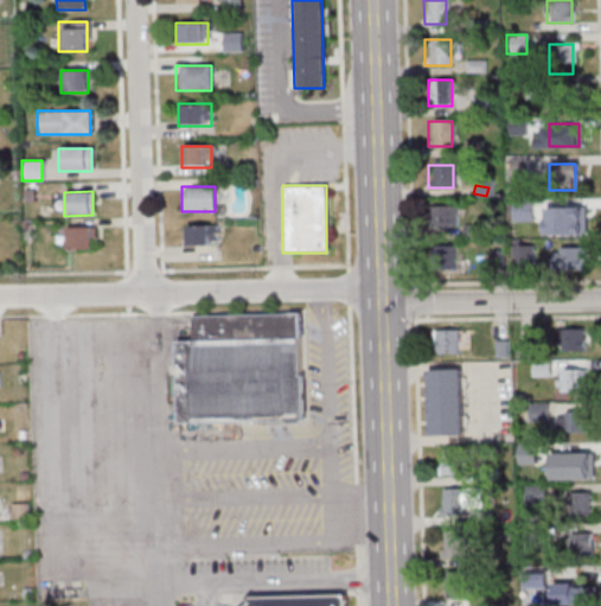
[(454,227),(454,205),(429,205),(429,227),(454,227)]
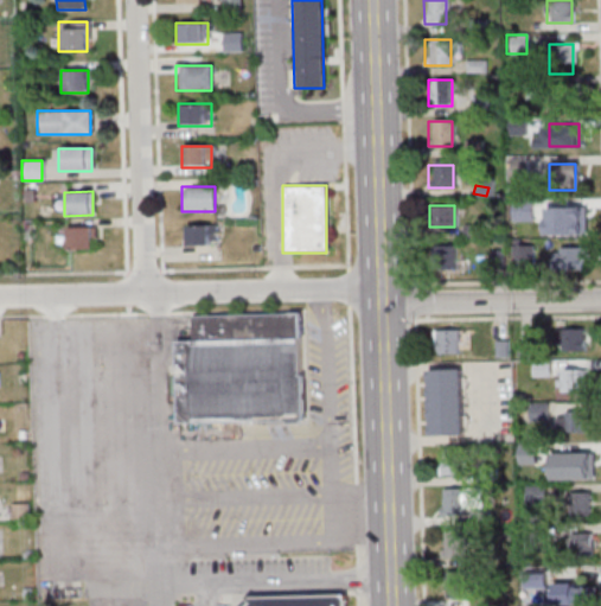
[(577,208),(548,208),(548,228),(577,228),(577,208)]
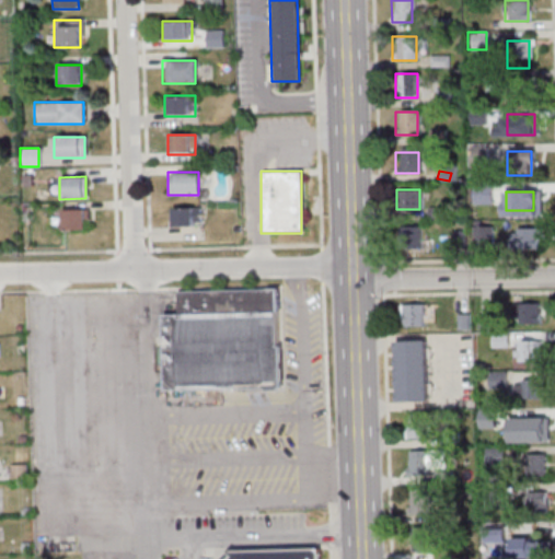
[(197,208),(170,208),(170,228),(197,228),(197,208)]
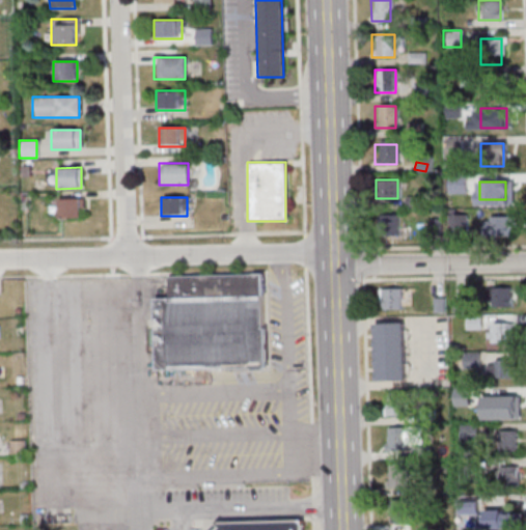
[(56,199),(56,219),(81,219),(81,199),(56,199)]
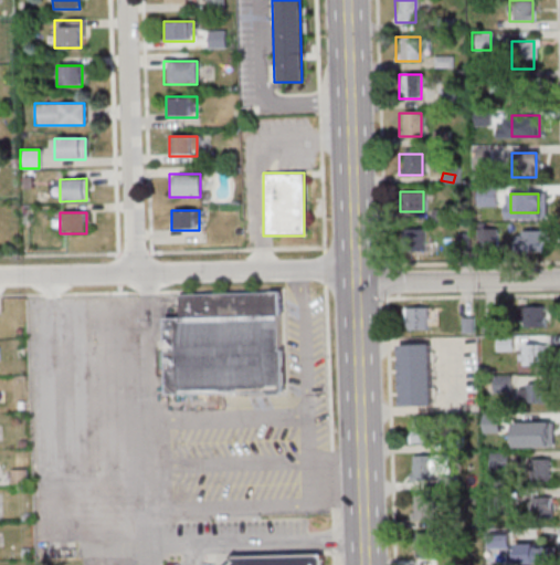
[(421,230),(402,230),(402,251),(421,251),(421,230)]
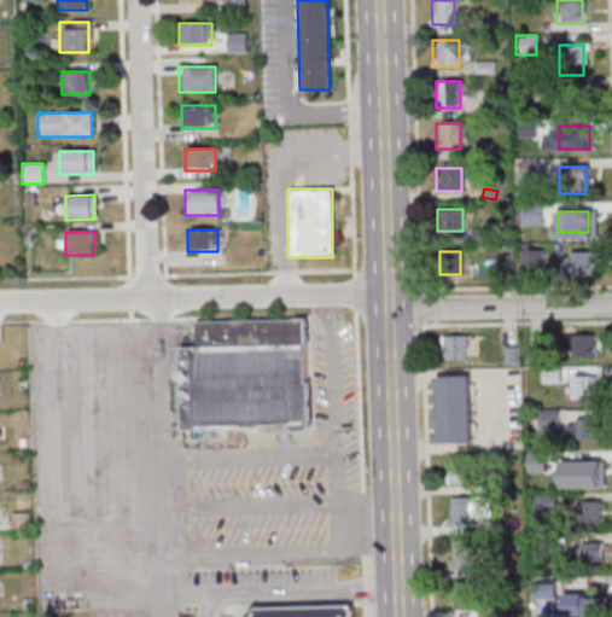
[(592,252),(566,252),(566,274),(592,274),(592,252)]
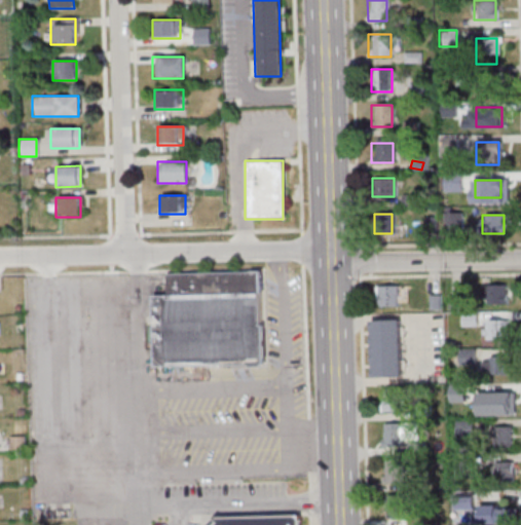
[(165,297),(164,275),(260,273),(261,294),(165,297)]
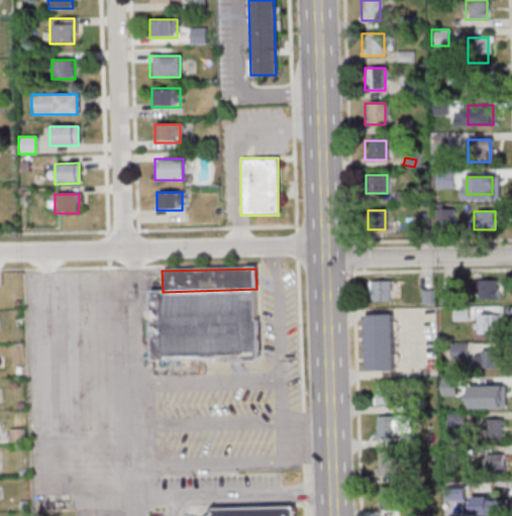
[(390,302),(390,281),(366,281),(366,302),(390,302)]
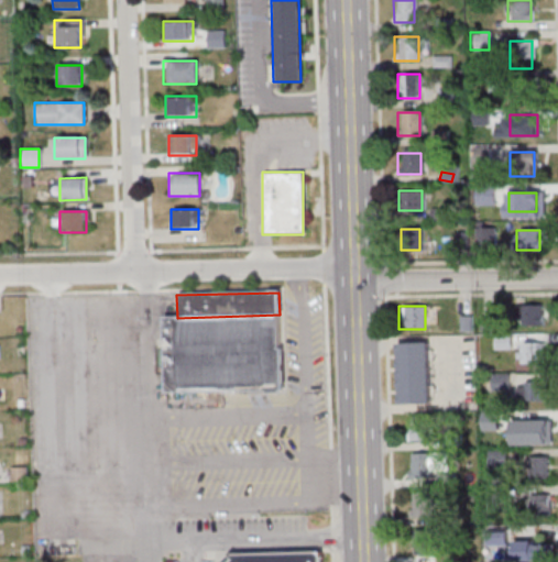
[(539,326),(539,306),(518,306),(518,326),(539,326)]
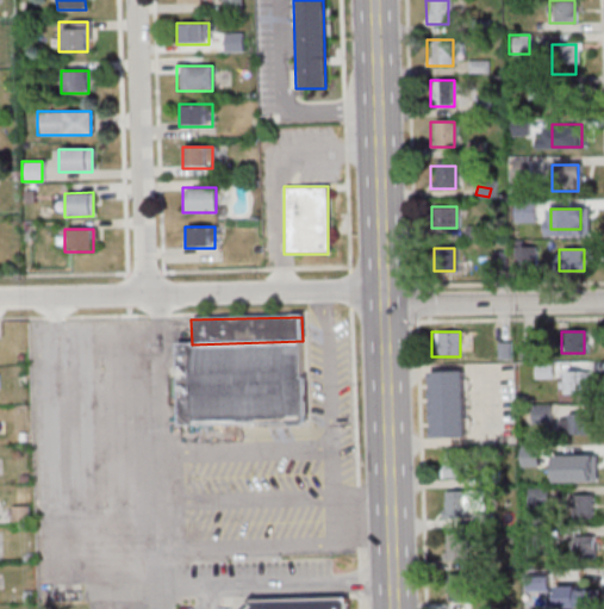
[(178,345),(179,428),(305,424),(303,341),(192,345),(178,345)]
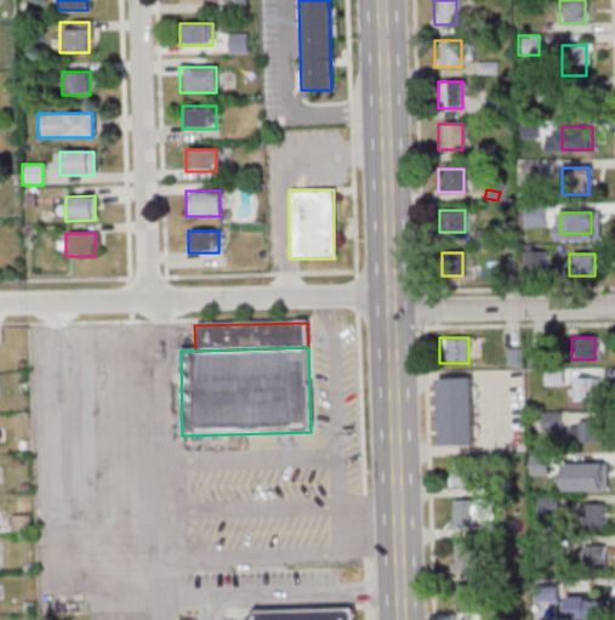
[(434,447),(473,445),(472,377),(434,377),(434,447)]
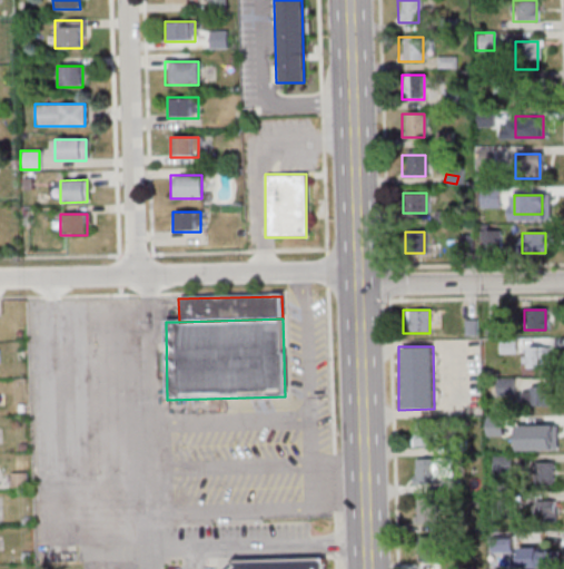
[(525,366),(546,366),(546,346),(525,346),(525,366)]
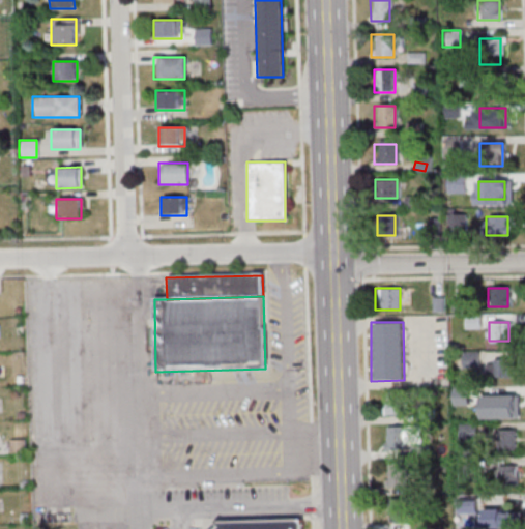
[(459,368),(476,368),(476,352),(459,352),(459,368)]
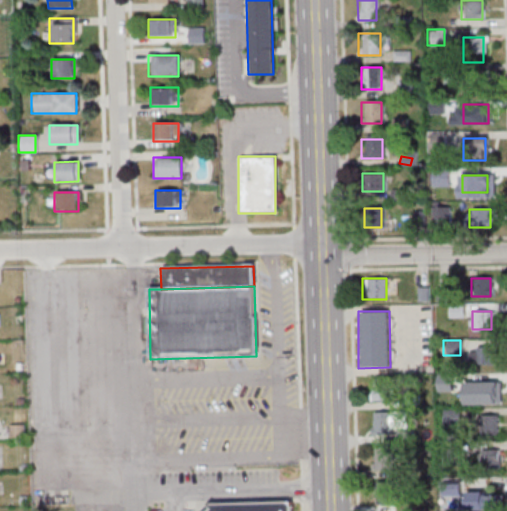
[(493,347),(466,347),(466,365),(493,365),(493,347)]
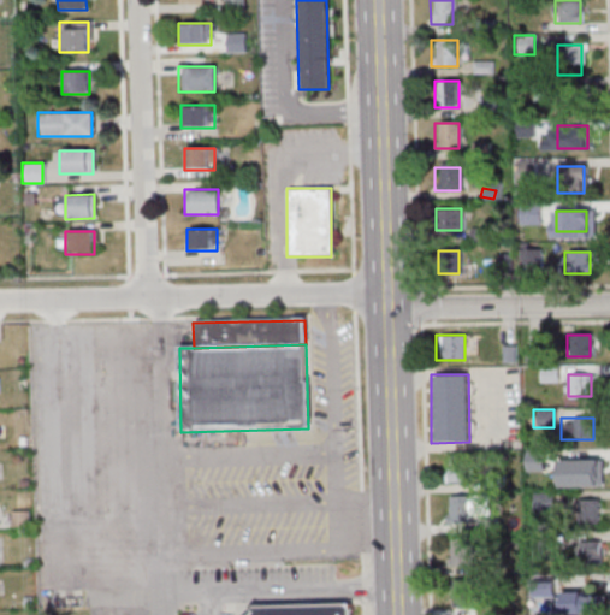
[(465,483),(465,455),(444,455),(444,483),(465,483)]
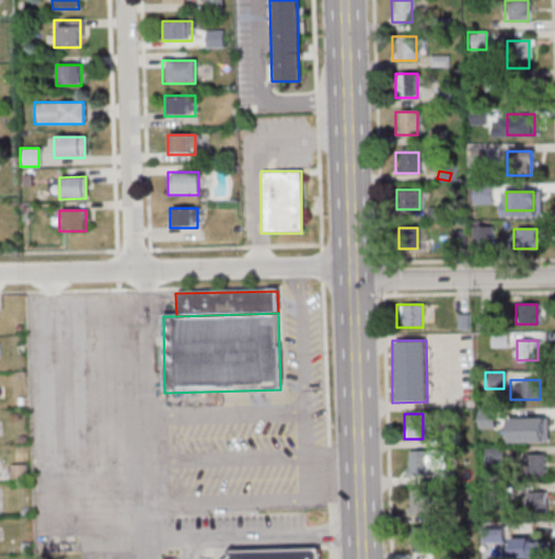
[(543,417),(511,417),(511,437),(543,437),(543,417)]
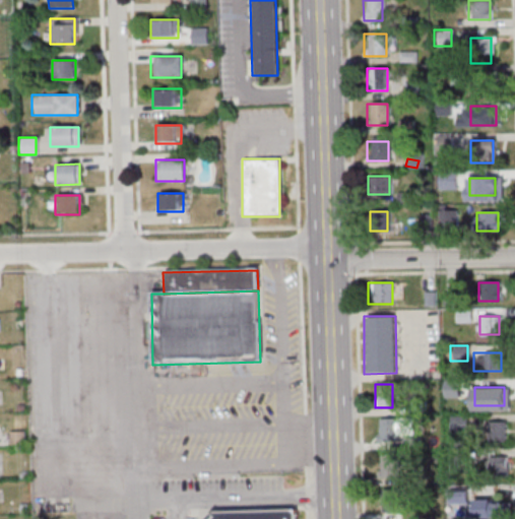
[(464,417),(448,417),(448,429),(464,429),(464,417)]
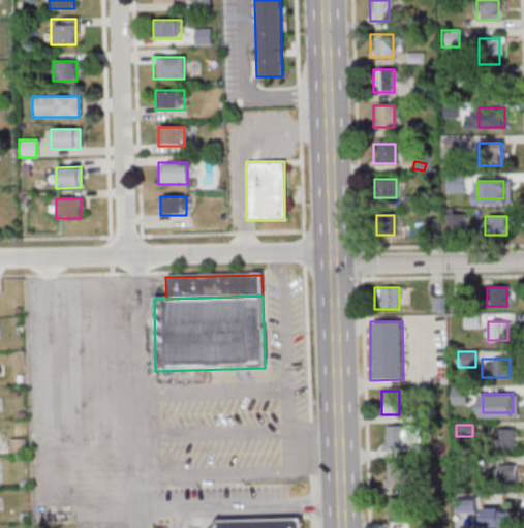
[(414,426),(381,426),(381,448),(414,448),(414,426)]
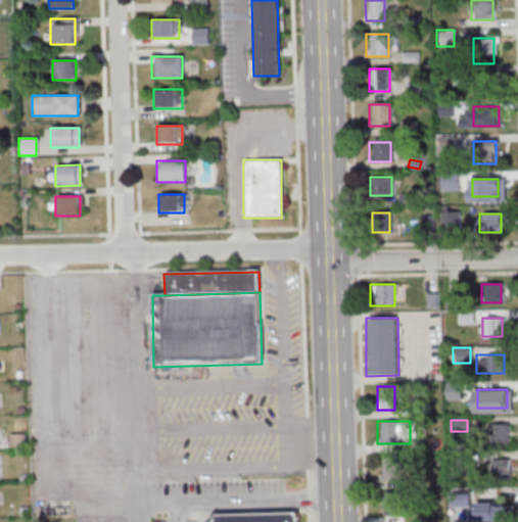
[(507,444),(507,425),(487,425),(487,444),(507,444)]
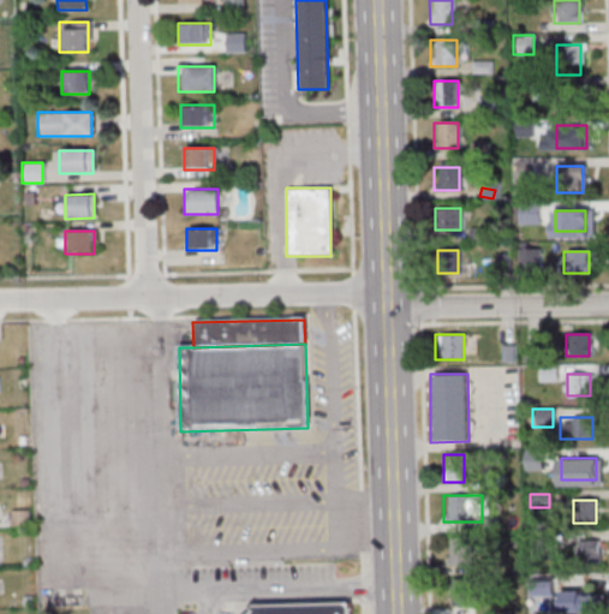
[(446,537),(446,565),(470,565),(470,537),(446,537)]
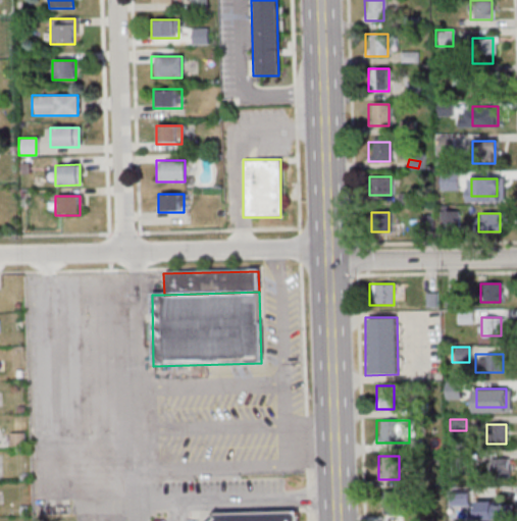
[(506,459),(484,459),(484,479),(506,479),(506,459)]
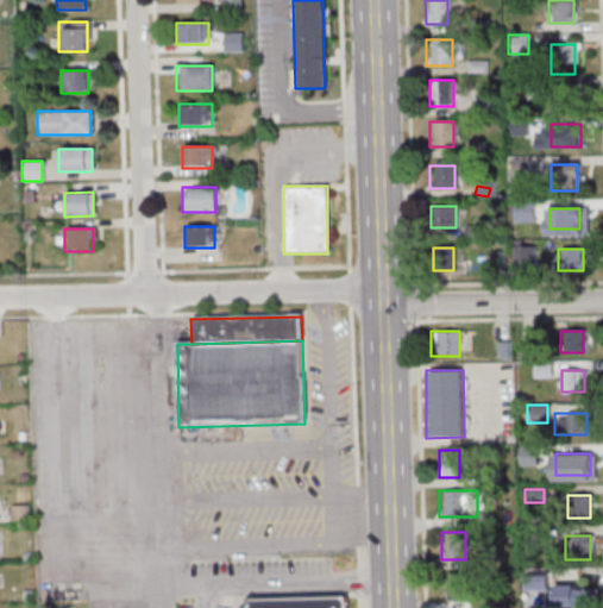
[(469,574),(444,574),(444,600),(469,600),(469,574)]
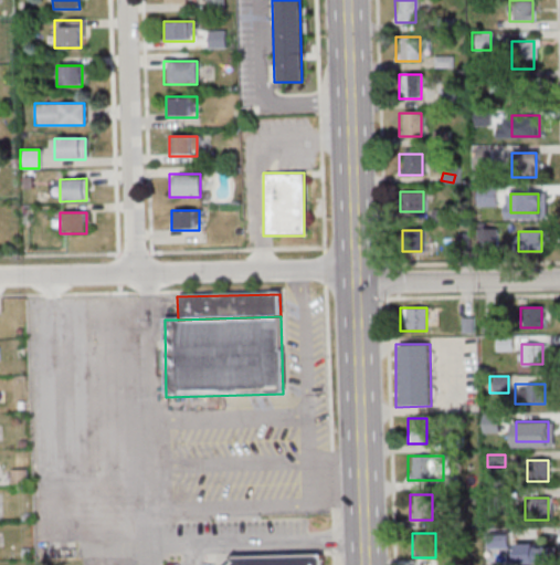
[(550,564),(550,543),(511,543),(511,564),(550,564)]
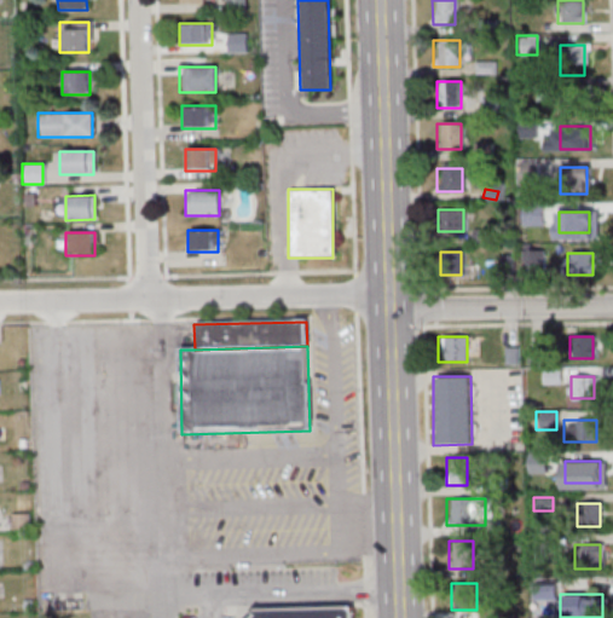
[(351,617),(351,607),(244,610),(243,617),(351,617)]
